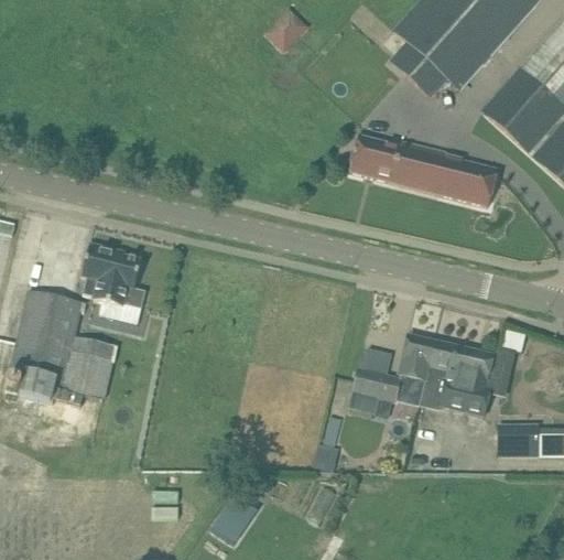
[(419,0),(393,29),(405,41),(446,77),(459,89),(539,0),(419,0)]
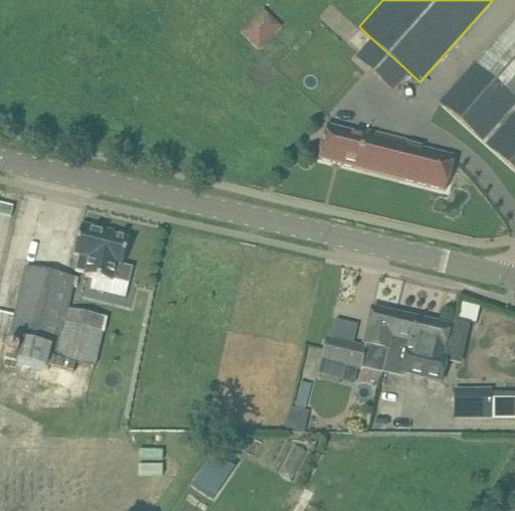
[(264,6),(241,29),(255,42),(278,20),(264,6)]
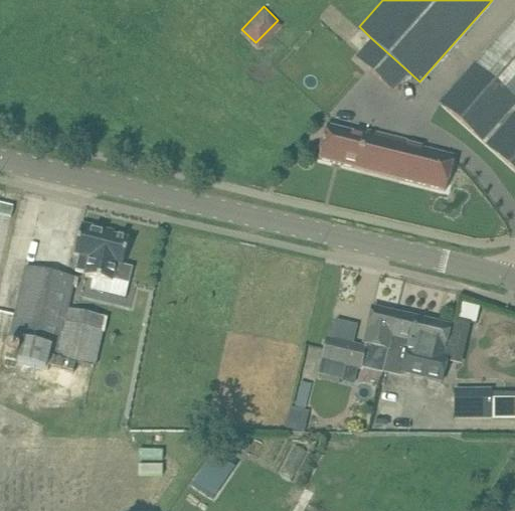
[(514,13),(437,99),(482,139),(514,102),(514,13)]
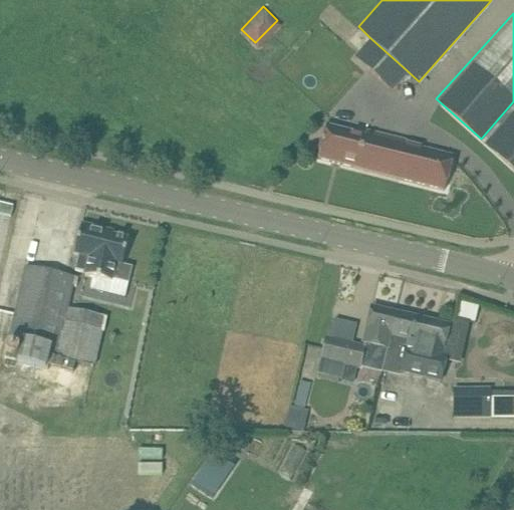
[(513,109),(486,143),(513,167),(513,109)]
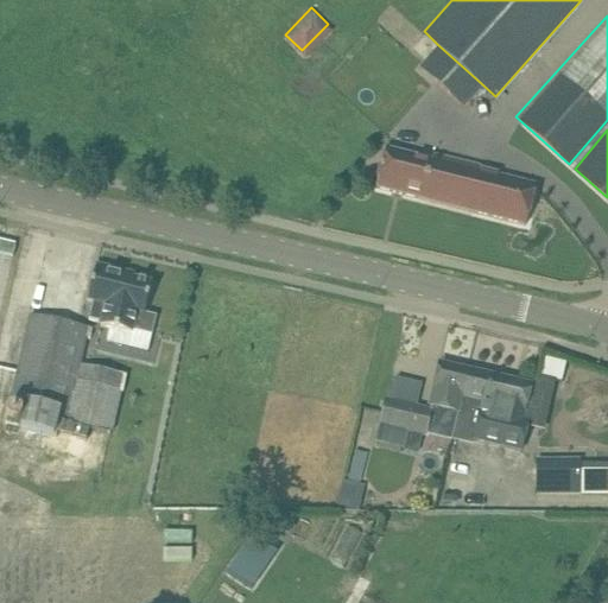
[(526,222),(536,182),(496,172),(498,171),(481,166),(481,164),(432,152),(431,157),(385,146),(375,184),(526,222)]
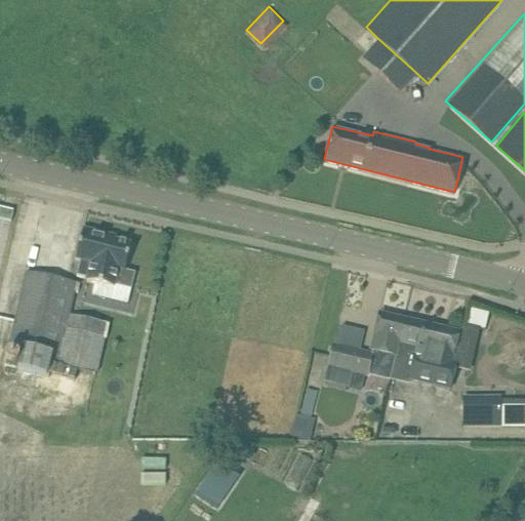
[(125,268),(131,241),(82,230),(74,258),(79,259),(76,273),(86,275),(85,279),(114,286),(115,283),(130,286),(134,270),(125,268)]
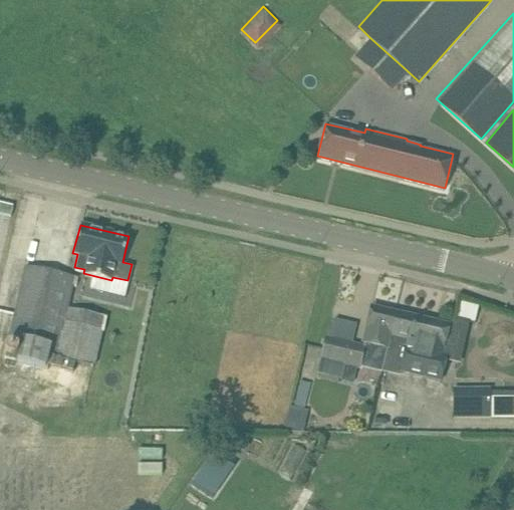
[(48,363),(73,369),(75,357),(94,362),(106,314),(68,306),(73,283),(76,283),(77,275),(26,264),(8,342),(20,345),(18,359),(46,365),(49,351),(51,352),(48,363)]
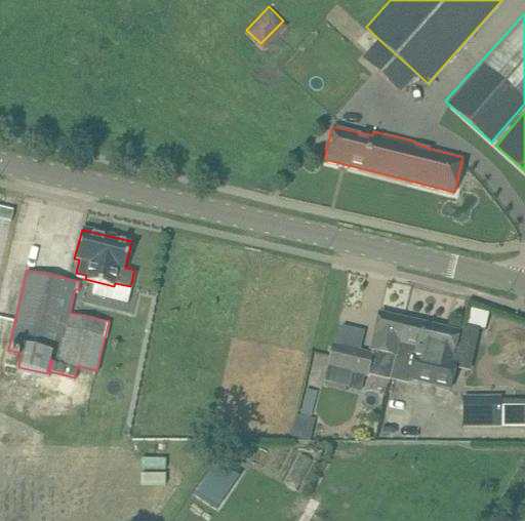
[(332,344),(328,363),(368,372),(369,369),(391,374),(395,354),(396,354),(399,339),(398,339),(404,317),(379,312),(370,352),(332,344)]
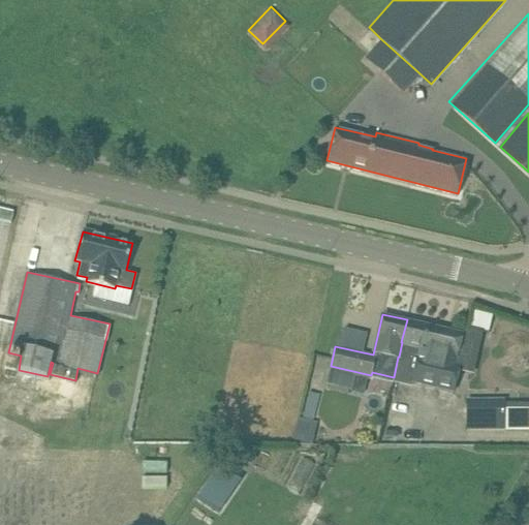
[(398,357),(394,377),(413,382),(454,392),(460,365),(455,363),(461,334),(447,331),(447,329),(407,319),(401,342),(402,342),(399,357),(398,357)]
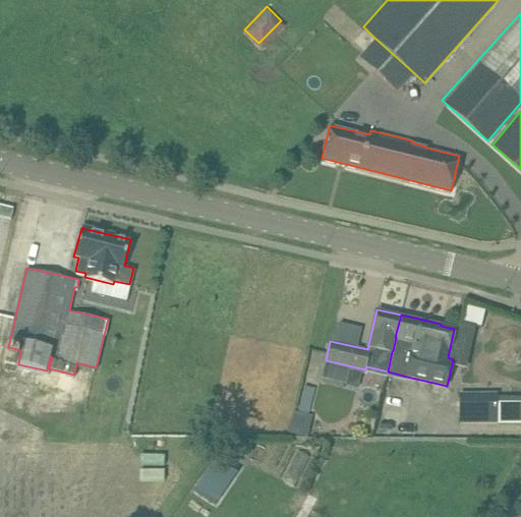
[(304,384),(298,409),(307,411),(313,387),(304,384)]
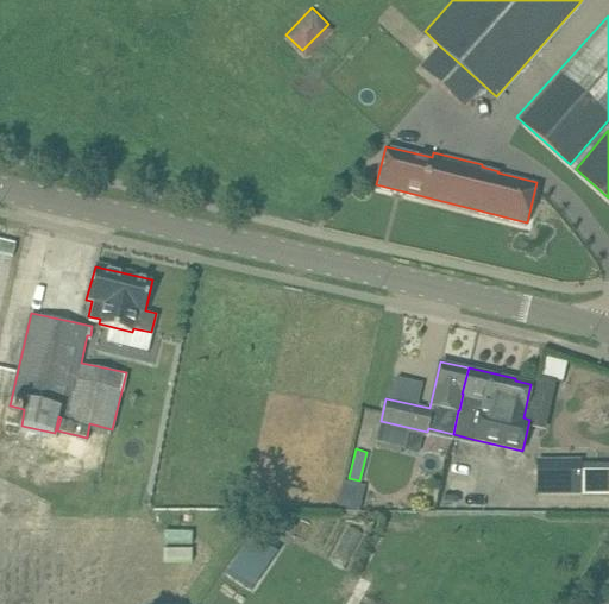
[(538,492),(581,492),(581,458),(538,458),(538,492)]
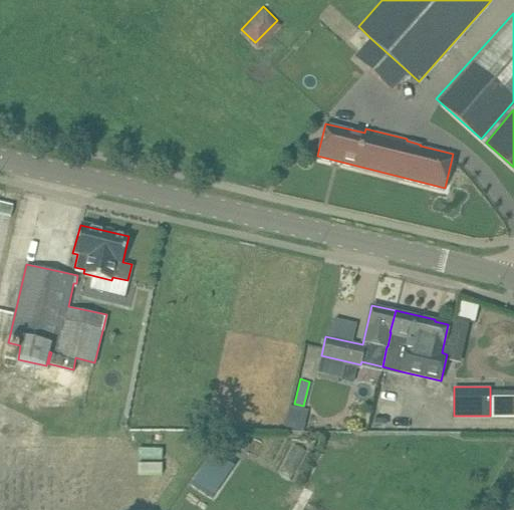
[(289,406),(284,425),(300,429),(305,410),(289,406)]
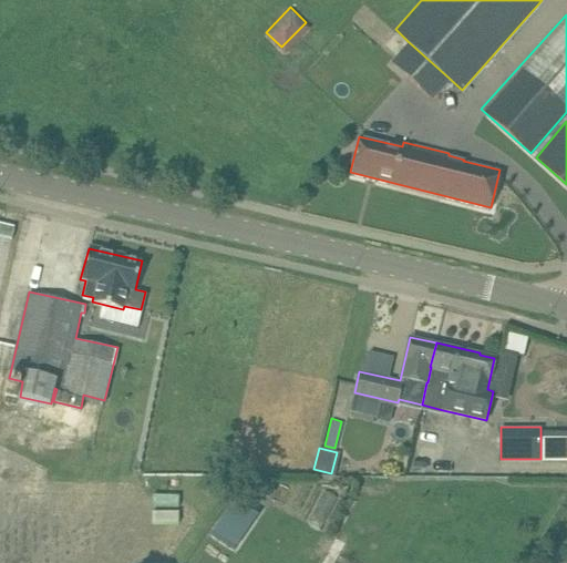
[(213,532),(238,545),(255,514),(229,501),(213,532)]
